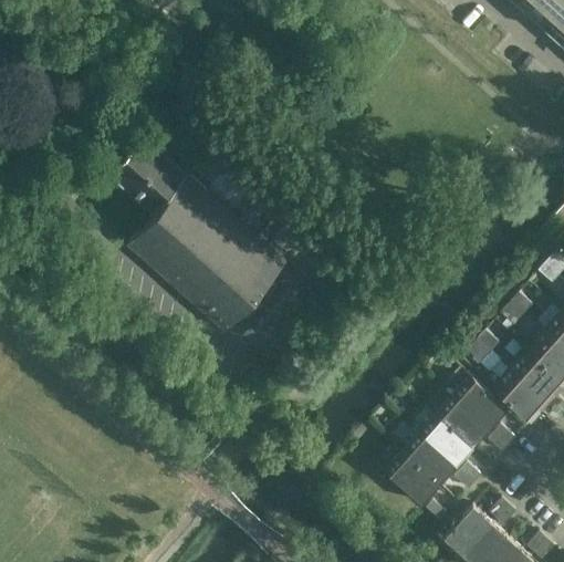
[(563,0),(542,0),(563,19),(563,0)]
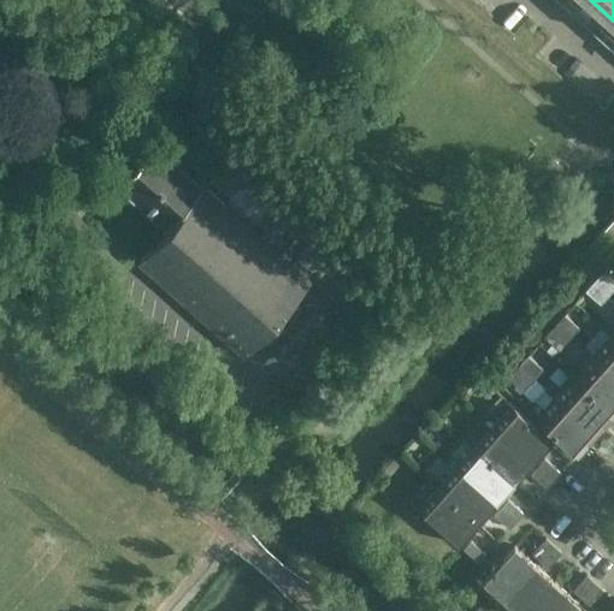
[(146,126),(148,128),(160,138),(172,125),(159,113),(146,126)]
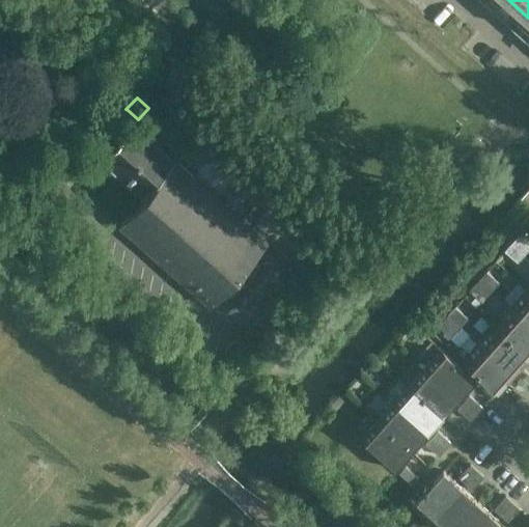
[(139,201),(141,202),(174,165),(173,165),(185,153),(175,144),(165,157),(134,129),(102,166),(140,200),(139,201)]
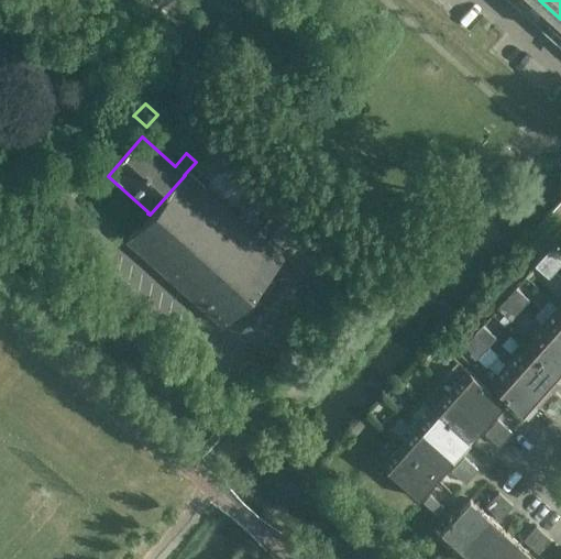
[(220,171),(231,157),(234,154),(220,141),(218,140),(212,146),(193,170),(208,184),(220,171)]
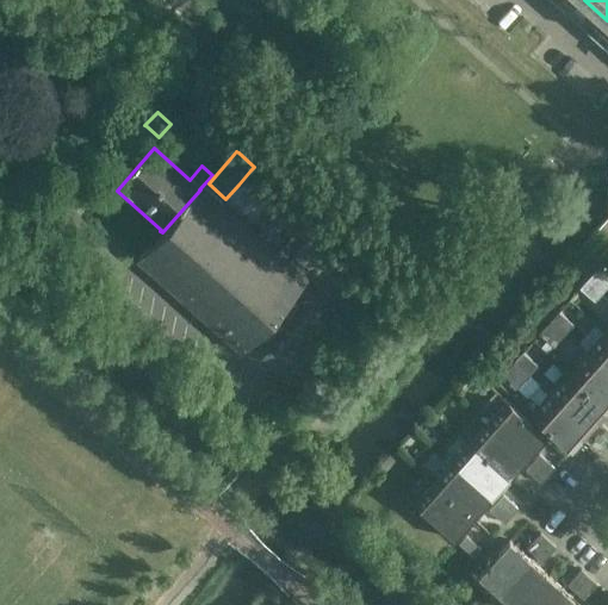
[(200,189),(162,232),(135,263),(240,356),(305,282),(200,189)]
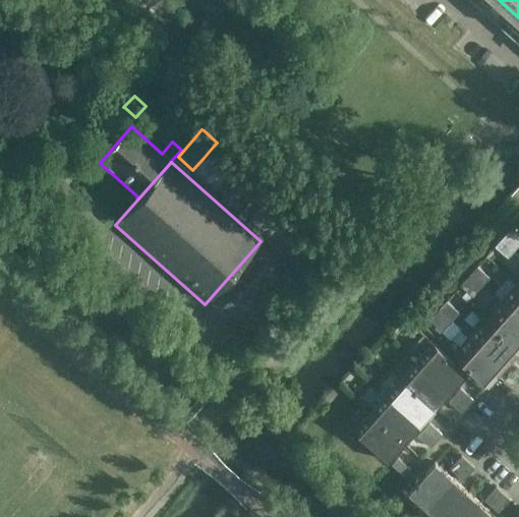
[(518,246),(506,235),(500,242),(512,253),(518,246)]
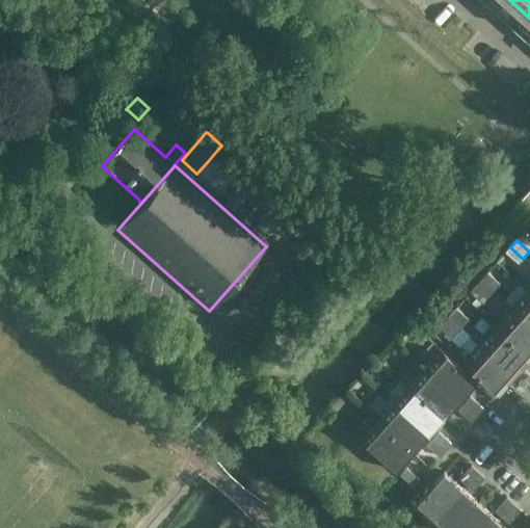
[(523,259),(510,247),(503,255),(517,266),(523,259)]
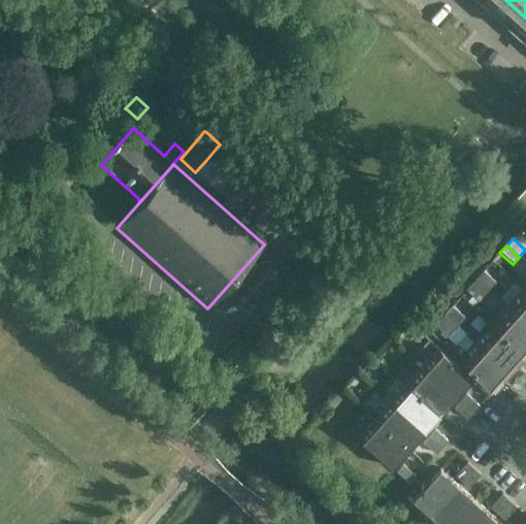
[(494,285),(482,273),(474,281),(488,292),(494,285)]
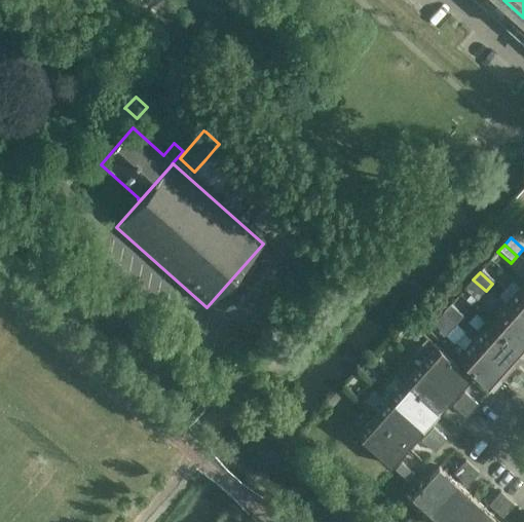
[(486,291),(473,280),(466,287),(479,298),(486,291)]
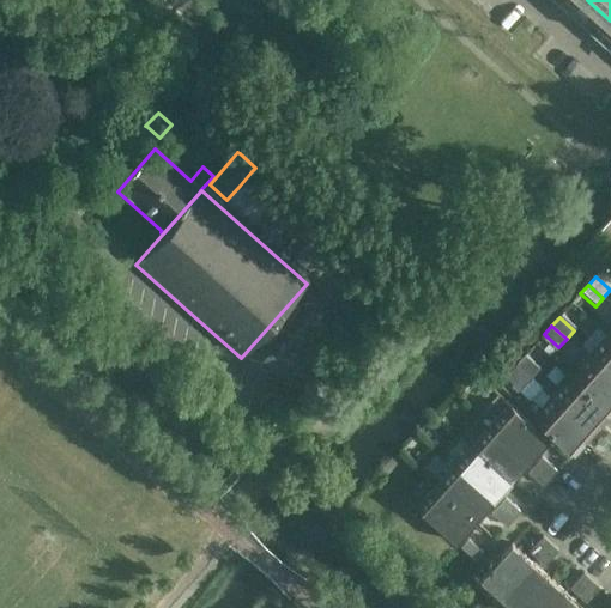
[(610,341),(605,338),(587,358),(610,378),(610,341)]
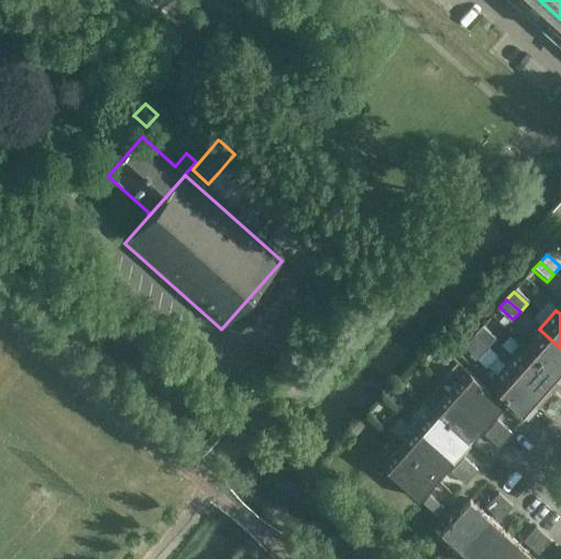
[(494,341),(480,329),(473,337),(486,349),(494,341)]
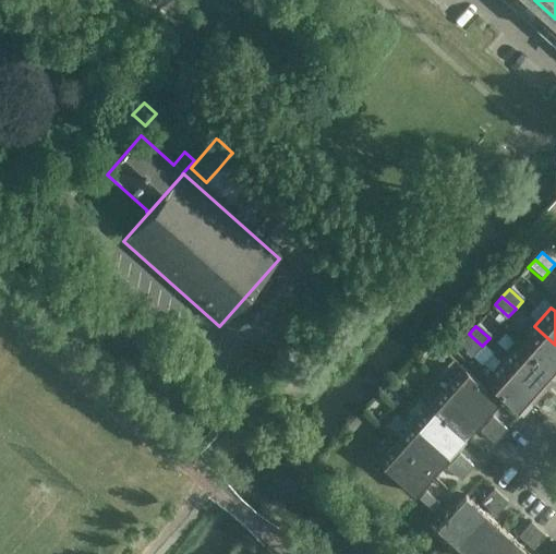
[(555,374),(555,345),(534,326),(518,345),(554,377),(555,374)]
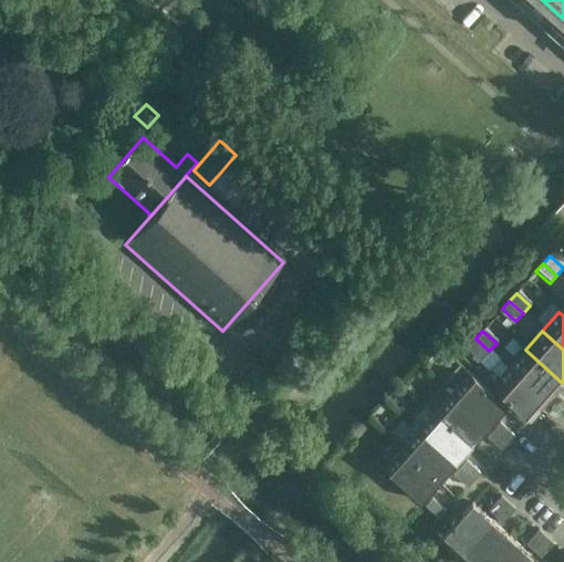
[(489,351),(476,339),(468,346),(482,358),(489,351)]
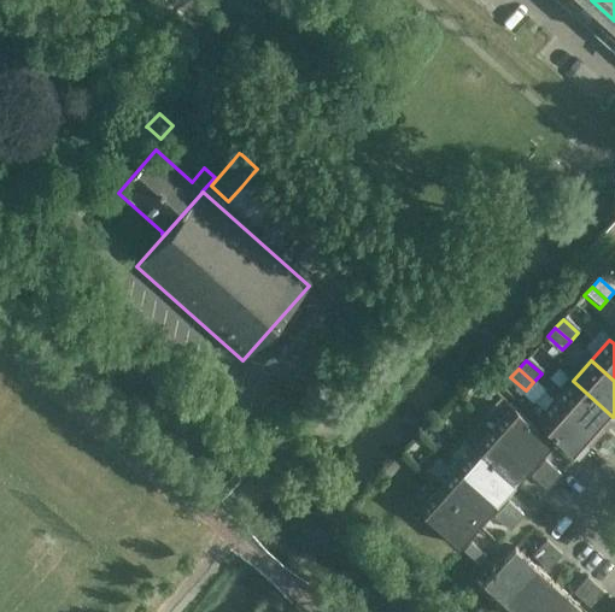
[(613,417),(573,381),(555,401),(595,437),(613,417)]
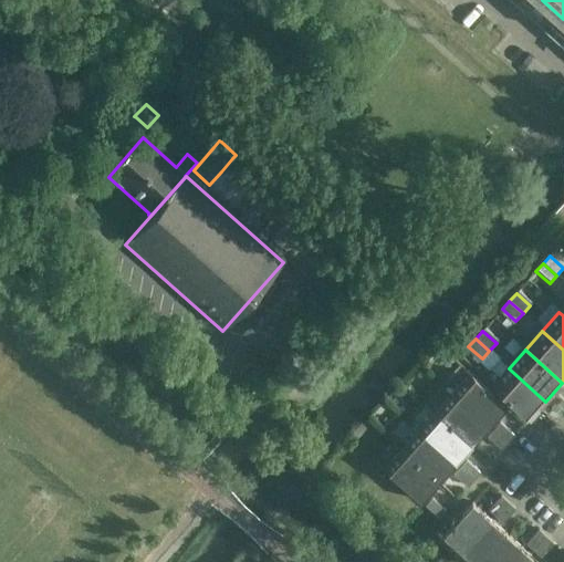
[(545,402),(509,368),(491,387),(528,420),(545,402)]
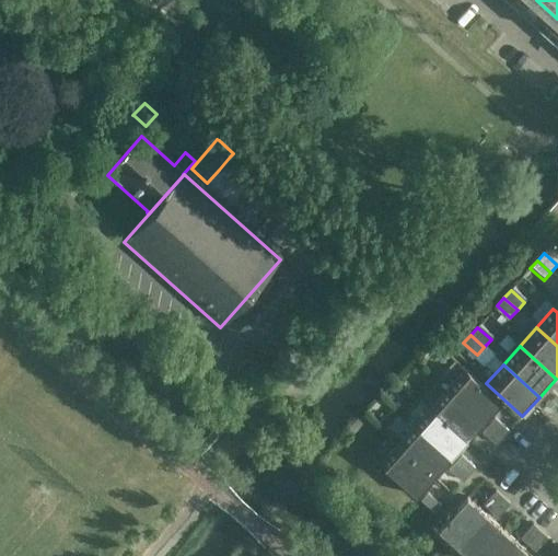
[(463,372),(446,392),(483,425),(500,405),(463,372)]
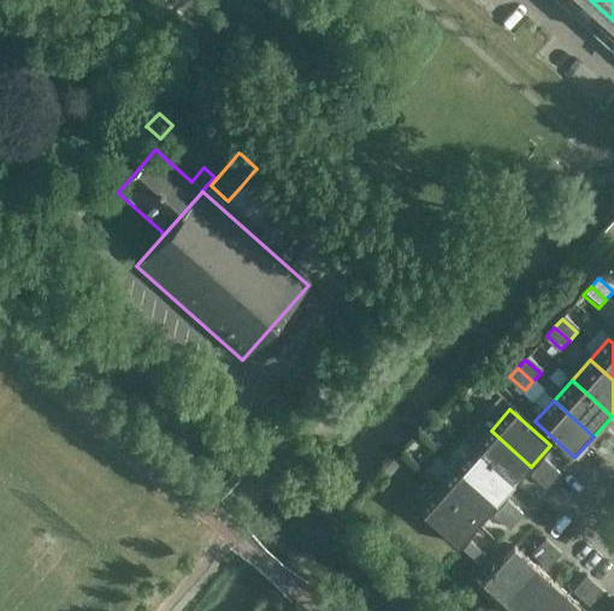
[(491,431),(486,435),(472,451),(513,487),(531,467),(491,431)]
